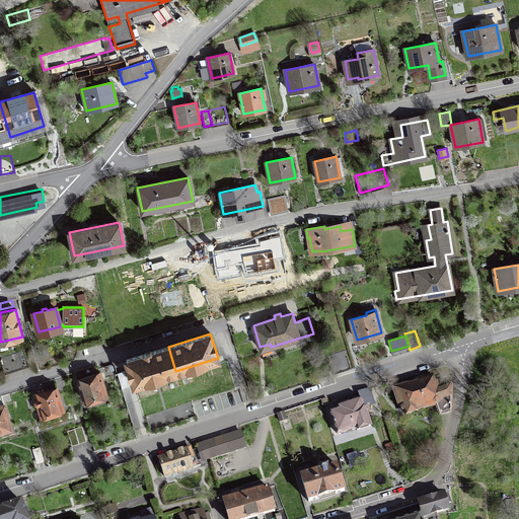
[(175,371),(168,347),(126,360),(134,384),(175,371)]
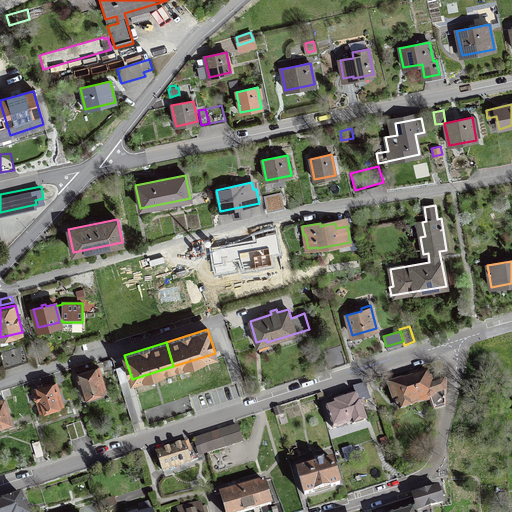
[(345,362),(340,345),(322,351),(328,368),(345,362)]
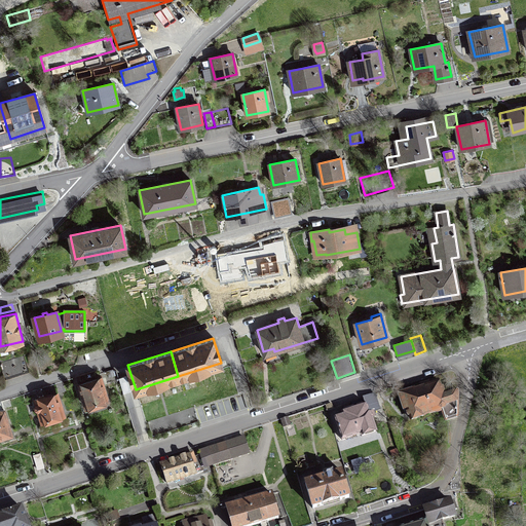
[(0,363),(5,378),(29,370),(24,355),(0,363)]
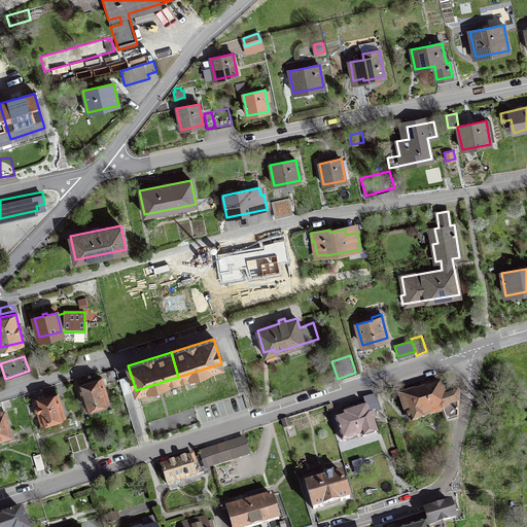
[(127,377),(119,379),(124,393),(131,391),(127,377)]
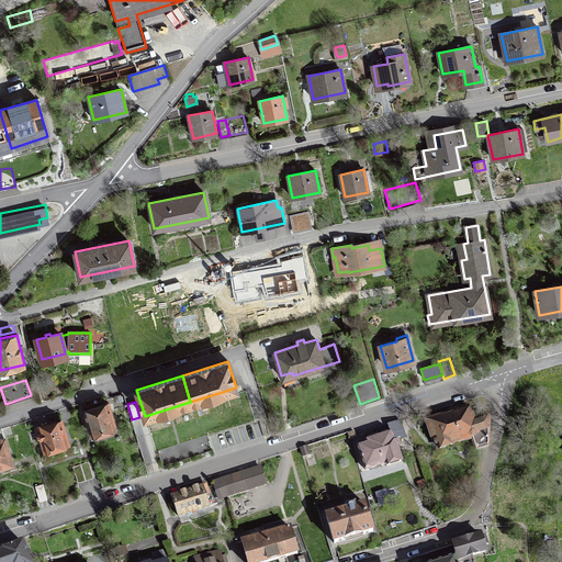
[(107,404),(85,412),(92,436),(102,433),(101,429),(114,426),(109,405),(109,403),(107,404)]
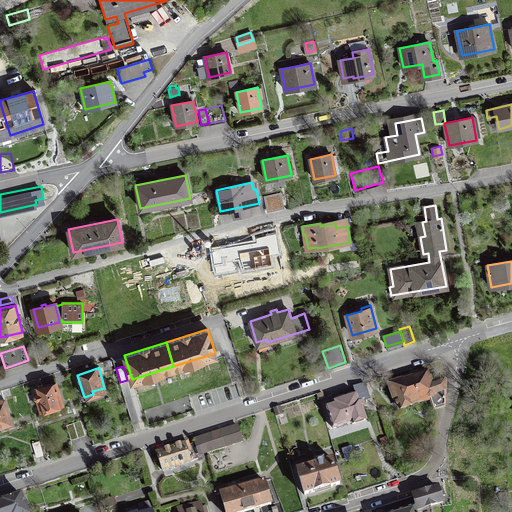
[(430,398),(434,409),(445,406),(445,381),(430,385),(426,371),(419,373),(418,370),(408,373),(410,377),(403,380),(403,378),(388,383),(393,399),(397,398),(400,408),(422,401),(427,401),(430,398)]
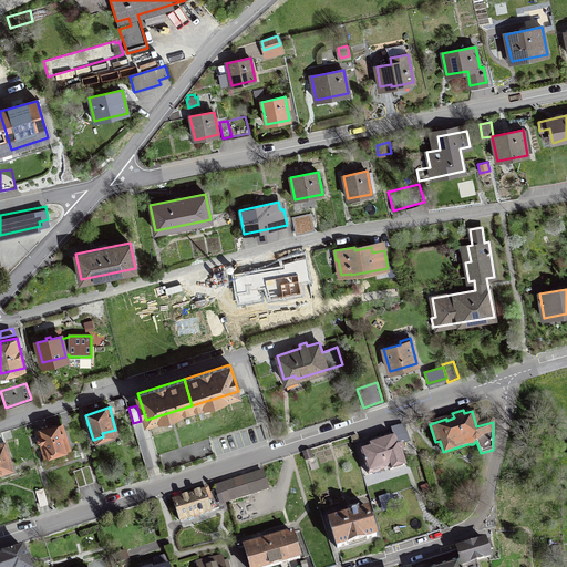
[(44,452),(69,444),(62,423),(48,428),(47,426),(42,428),(42,429),(38,431),(39,434),(37,436),(38,440),(41,441),(44,452)]
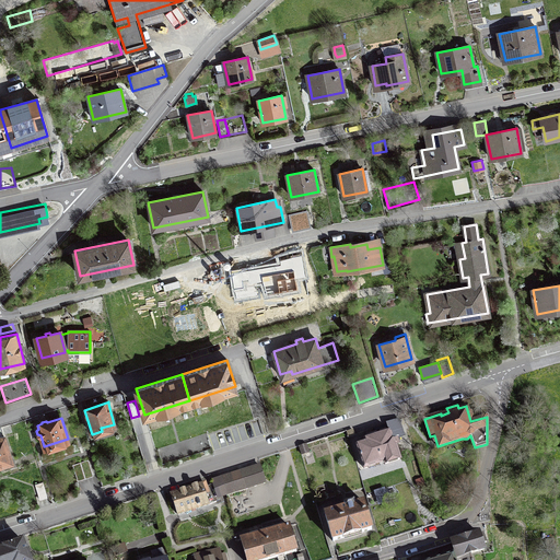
[(385,464),(400,458),(394,440),(393,440),(389,431),(364,439),(365,442),(357,444),(364,468),(368,467),(368,468),(385,462),(385,464)]
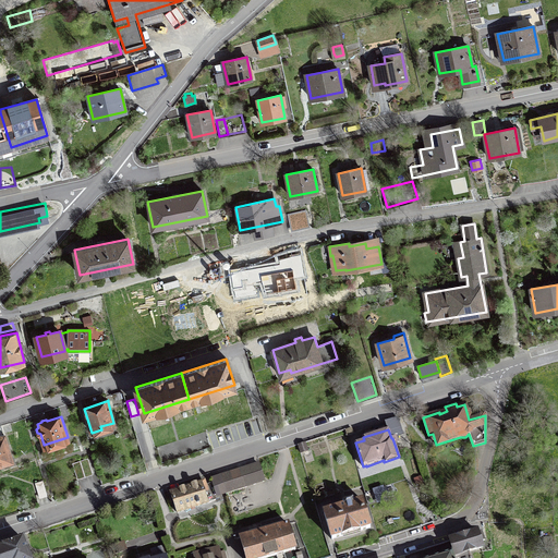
[(0,459),(1,462),(8,460),(9,456),(11,455),(4,434),(0,434),(0,459)]
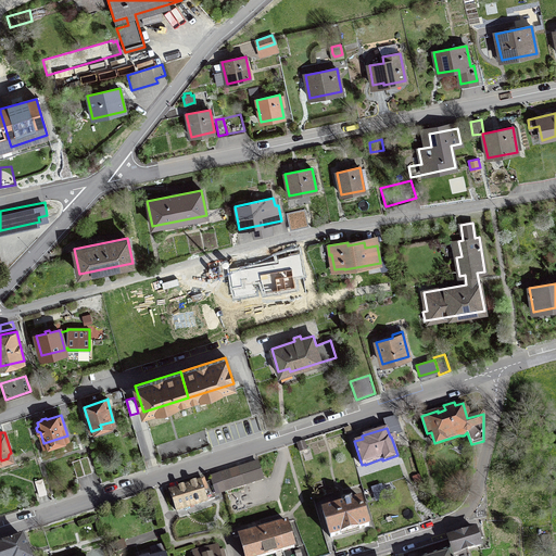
[(87,456),(72,462),(77,477),(92,472),(87,456)]
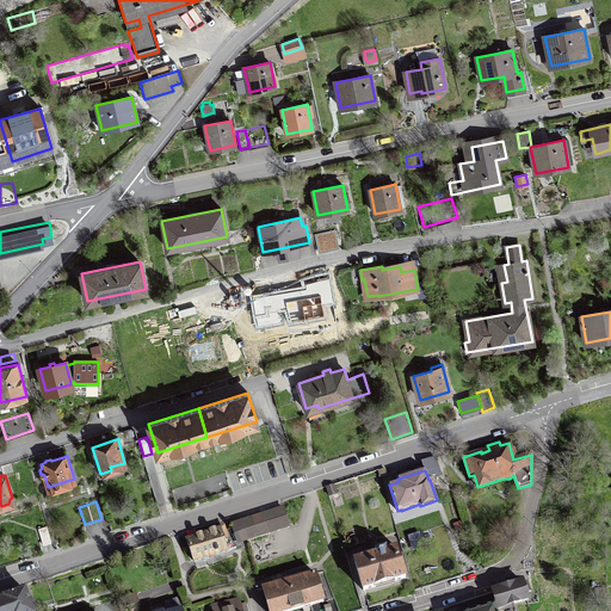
[(242,523),(244,529),(247,541),(289,526),(283,507),(241,520),(242,523)]
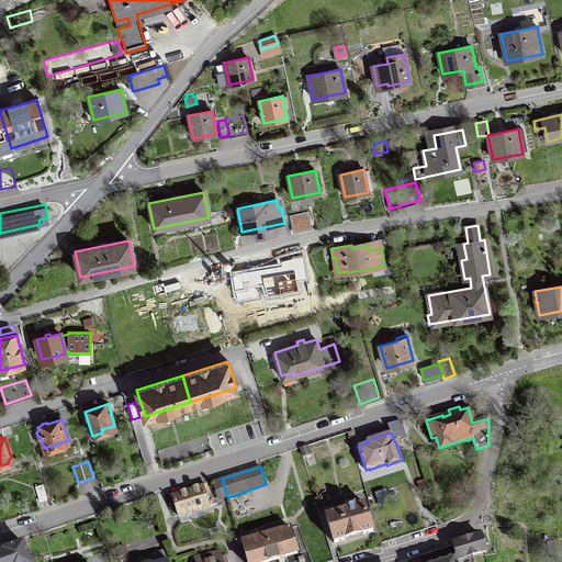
[(224,486),(223,481),(213,483),(218,499),(227,497),(224,486)]
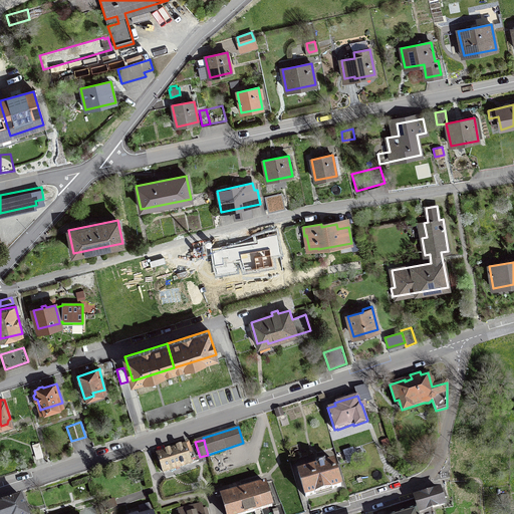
[(39,442),(32,445),(36,459),(43,456),(39,442)]
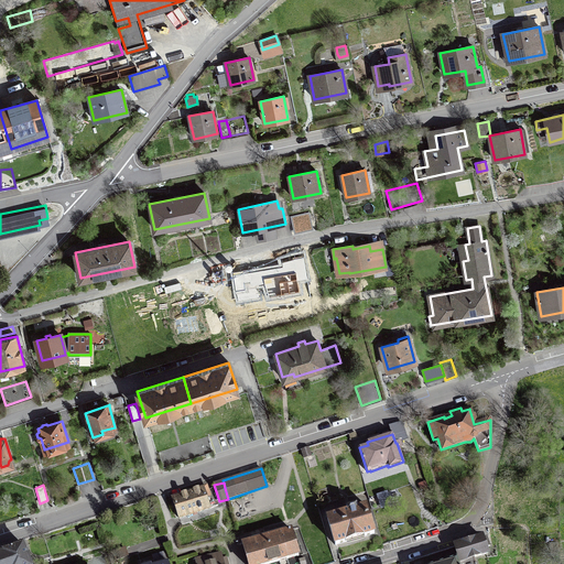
[(172,498),(179,518),(218,506),(212,485),(206,486),(172,498)]
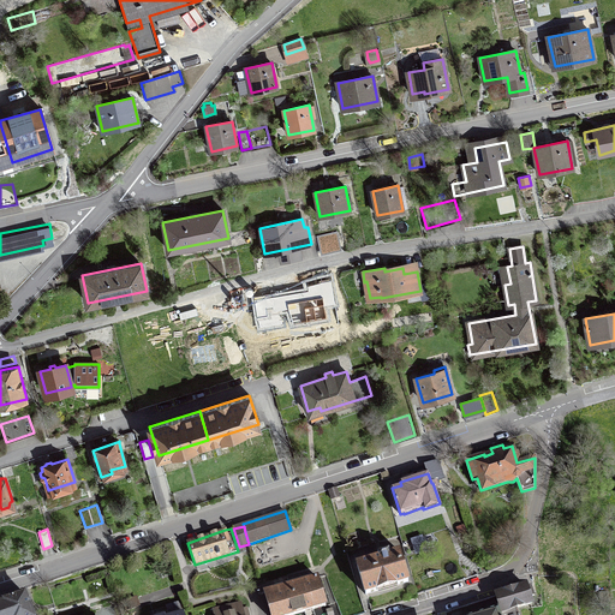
[(357,563),(365,595),(408,581),(399,551),(389,554),(388,551),(377,554),(378,557),(357,563)]
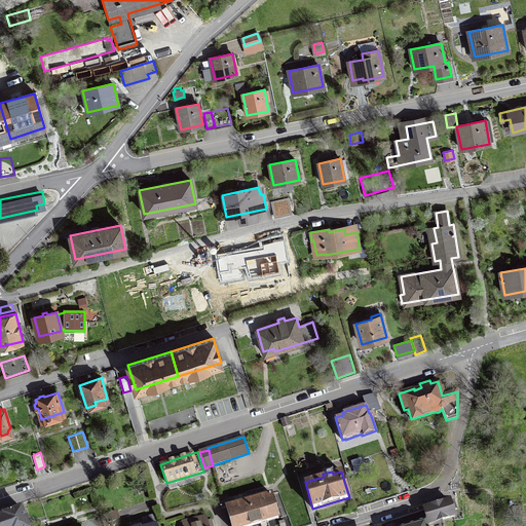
[(226,505),(231,525),(250,525),(278,518),(271,493),(236,503),(226,505)]
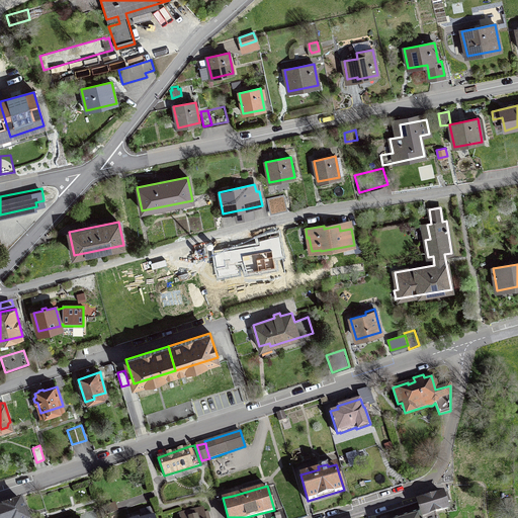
[(422,513),(422,516),(434,512),(447,508),(446,503),(449,501),(447,493),(433,497),(433,496),(428,497),(428,498),(418,501),(422,513)]
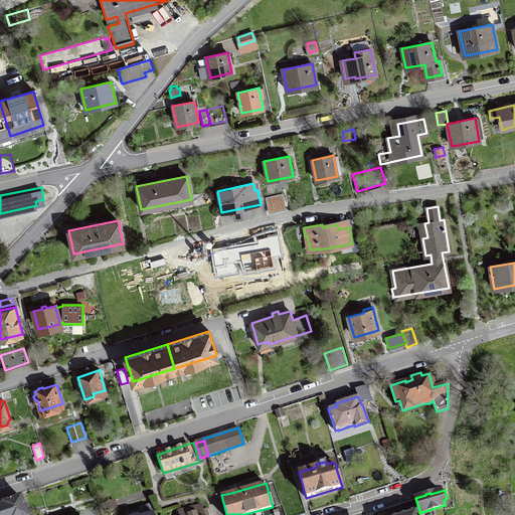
[(0,514),(26,514),(21,497),(9,501),(8,498),(3,499),(4,502),(0,503),(0,514)]
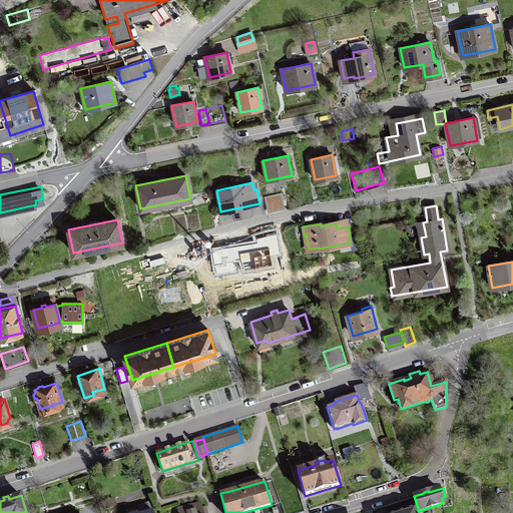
[(115,506),(113,498),(101,502),(103,510),(115,506)]
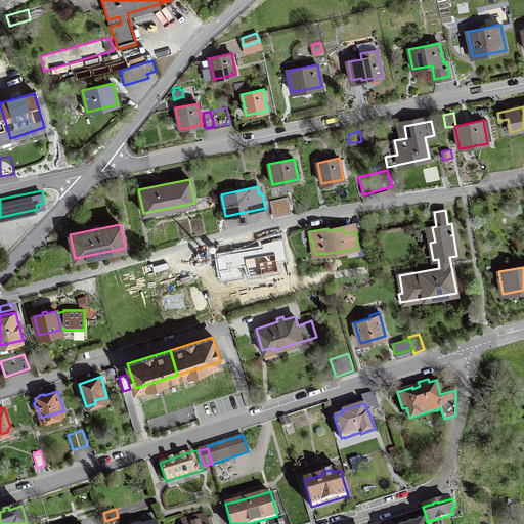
[(156,523),(155,523),(153,513),(141,516),(143,523),(139,523),(140,523),(139,523),(156,523)]
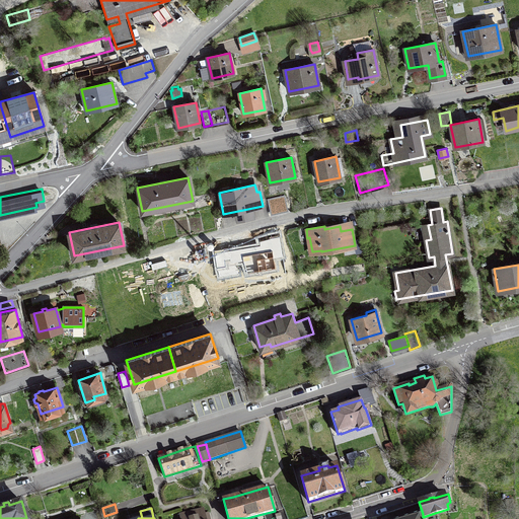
[(180,514),(180,518),(209,518),(208,513),(204,514),(203,509),(180,514)]
